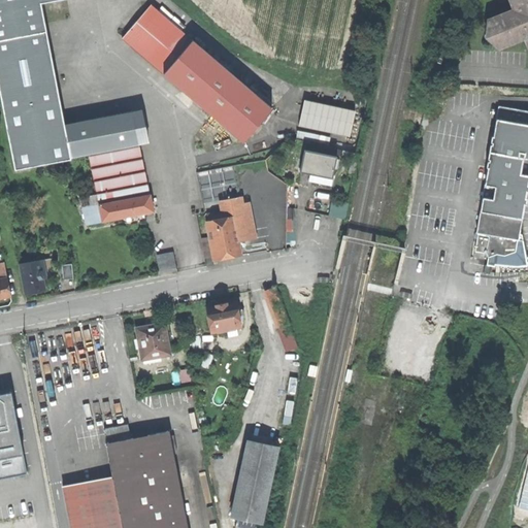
[(0,0),(0,41),(47,32),(42,4),(62,0),(0,0)]
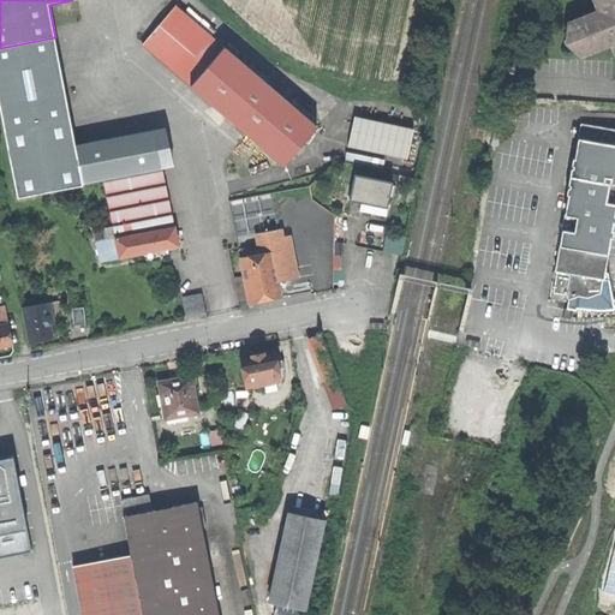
[(614,51),(614,0),(595,0),(598,10),(568,22),(581,55),(611,43),(614,51)]
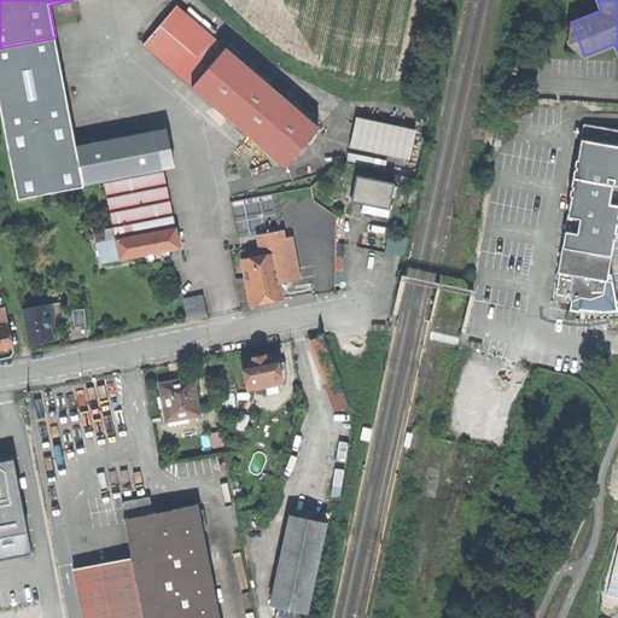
[(144,46),(192,87),(226,47),(178,6),(144,46)]
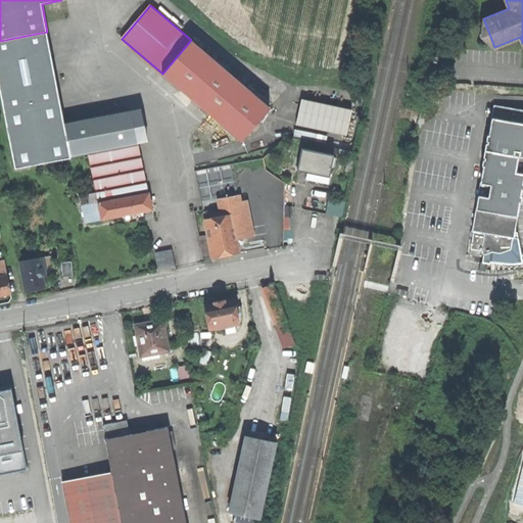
[(74,158),(73,156),(66,124),(64,125),(47,32),(0,41),(0,87),(16,170),(74,158)]
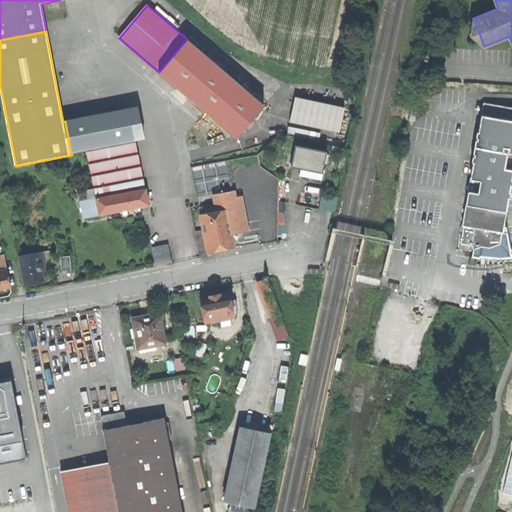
[(195,37),(190,42),(264,106),(269,101),(195,37)]
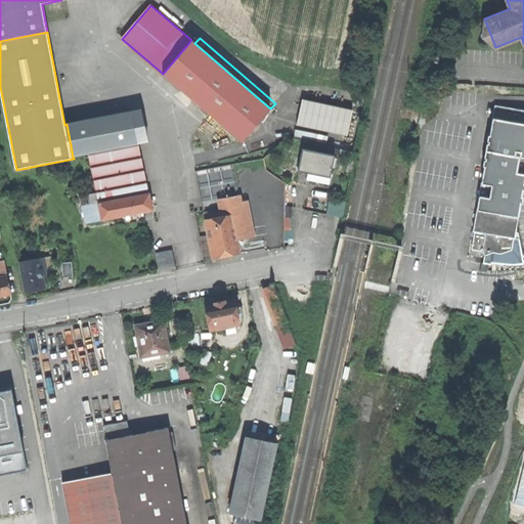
[(194,43),(191,40),(163,74),(242,141),(270,108),(194,43)]
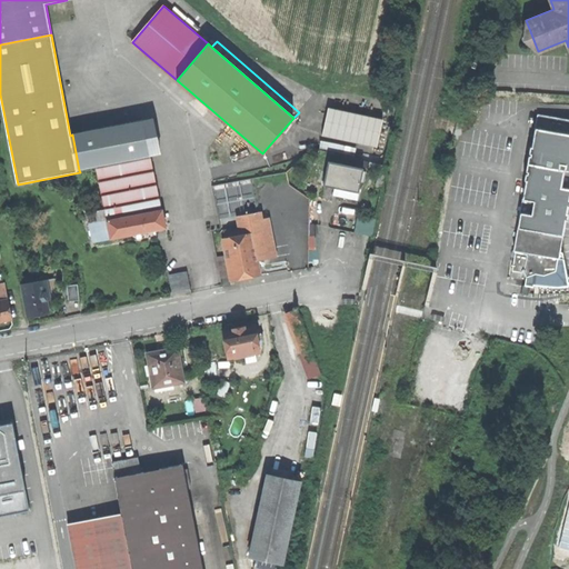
[(378,146),(385,117),(328,106),(322,135),(378,146)]
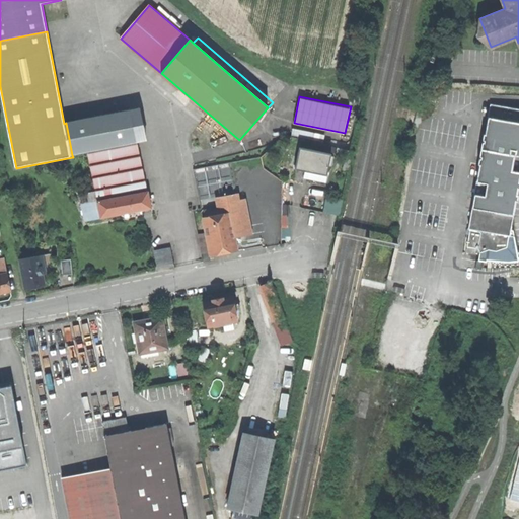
[(478,247),(482,252),(490,250),(497,250),(509,246),(512,229),(518,194),(518,108),(494,104),(470,227),(473,228),(469,246),(478,247)]
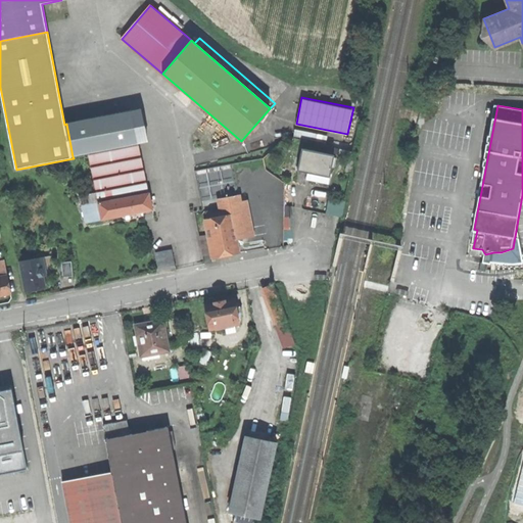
[(73,156),(90,153),(138,144),(132,111),(66,124),(73,156)]
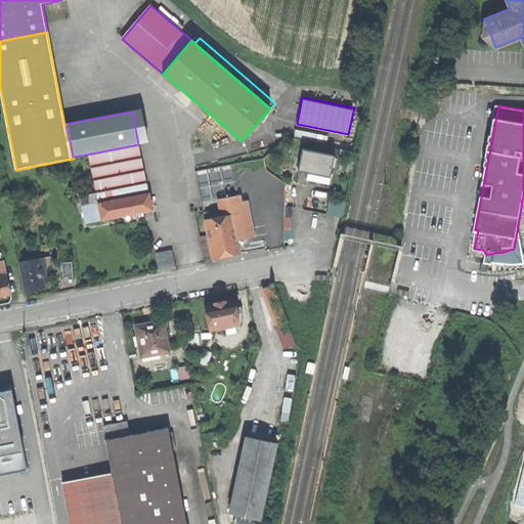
[(100,204),(103,220),(124,216),(124,218),(127,220),(131,219),(133,216),(132,214),(138,213),(153,210),(138,144),(90,154),(100,204)]
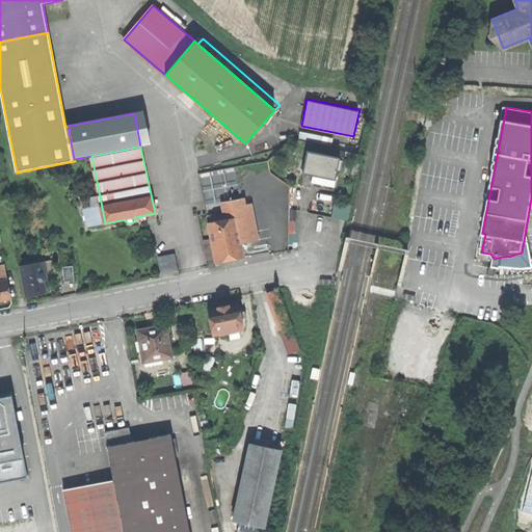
[(320,175),(337,179),(341,157),(310,150),(306,171),(320,175)]
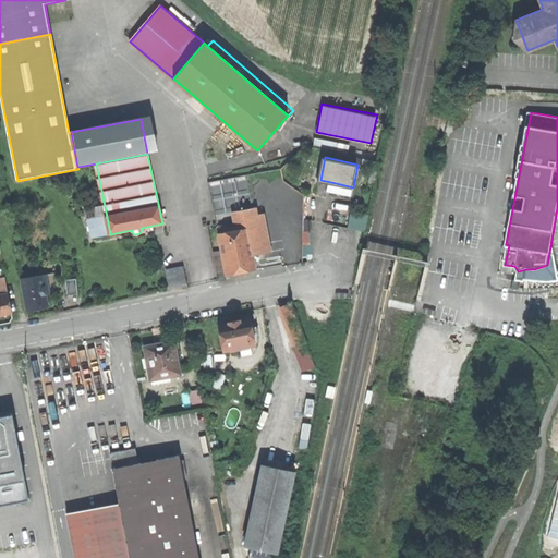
[(242,183),(247,210),(256,208),(251,181),(242,183)]
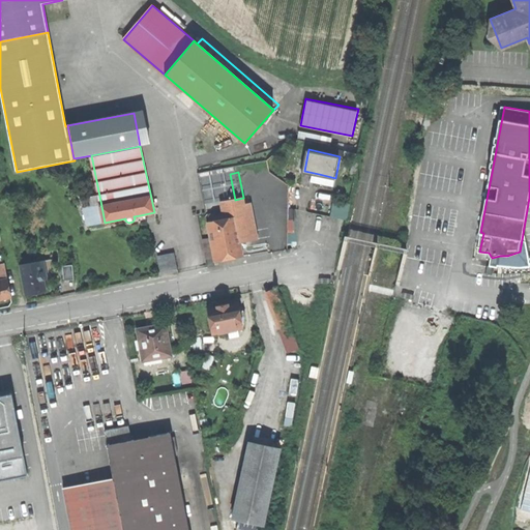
[(223,202),(226,218),(227,221),(236,219),(240,243),(258,239),(251,203),(245,205),(243,198),(235,200),(223,202)]
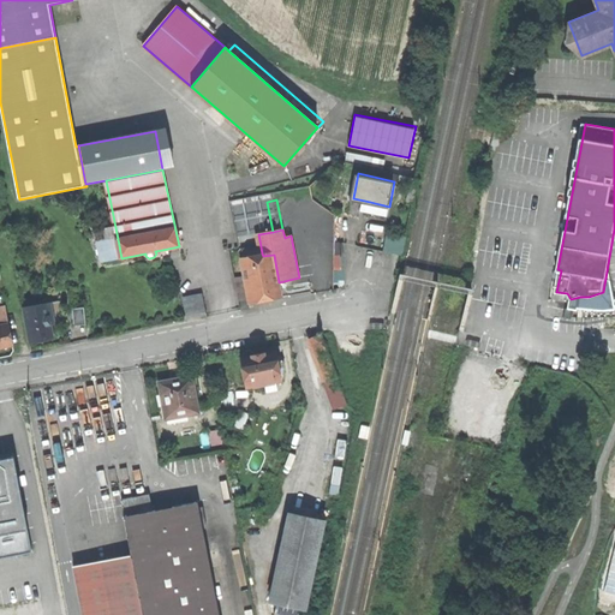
[(102,262),(121,258),(118,239),(99,243),(102,262)]
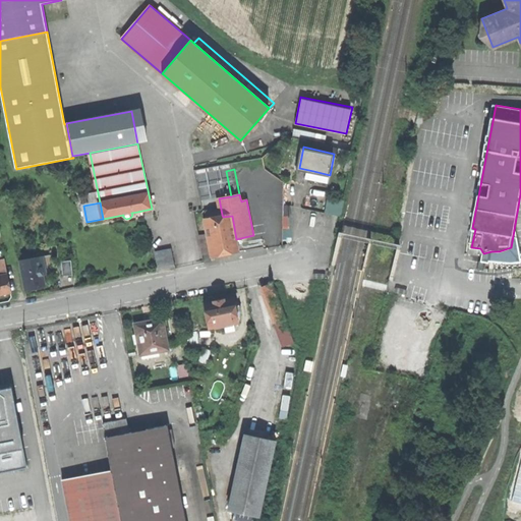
[(209,237),(213,257),(225,254),(239,252),(236,239),(232,216),(223,217),(222,215),(214,216),(215,219),(206,221),(209,237)]
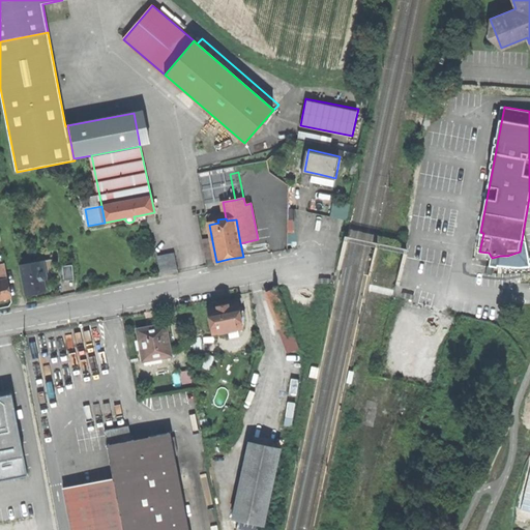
[(529,257),(526,235),(523,234),(520,252),(507,256),(500,256),(492,258),(491,265),(499,266),(499,264),(506,266),(516,266),(520,265),(521,267),(529,265),(529,257)]
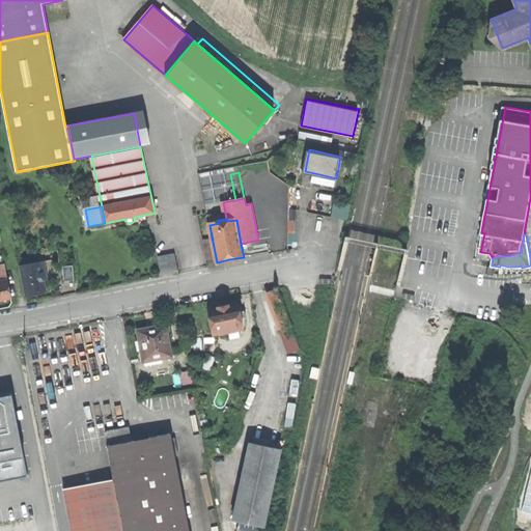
[(208,263),(217,262),(213,242),(204,244),(208,263)]
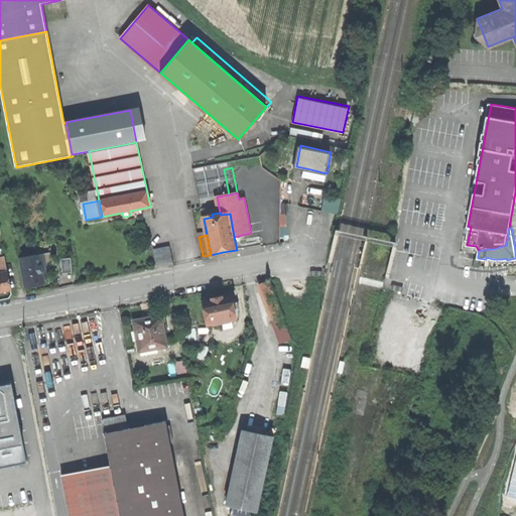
[(157,252),(159,267),(173,264),(171,250),(157,252)]
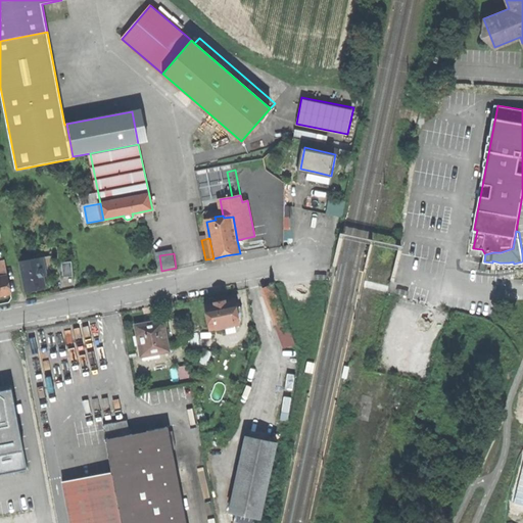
[(51,257),(40,259),(43,276),(50,275),(49,270),(53,270),(51,257)]
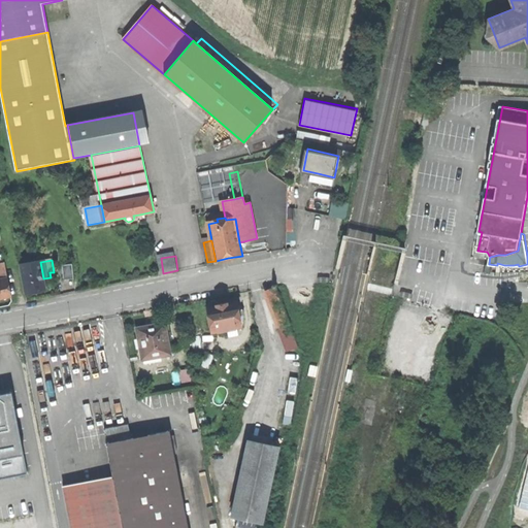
[(21,265),(27,294),(36,293),(45,291),(43,278),(40,262),(21,265)]
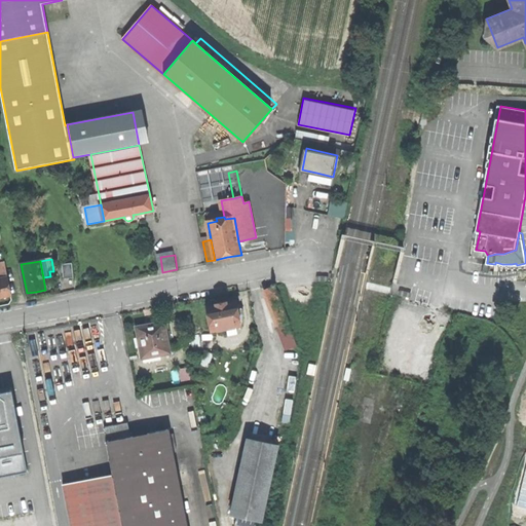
[(63,266),(65,280),(75,279),(73,265),(63,266)]
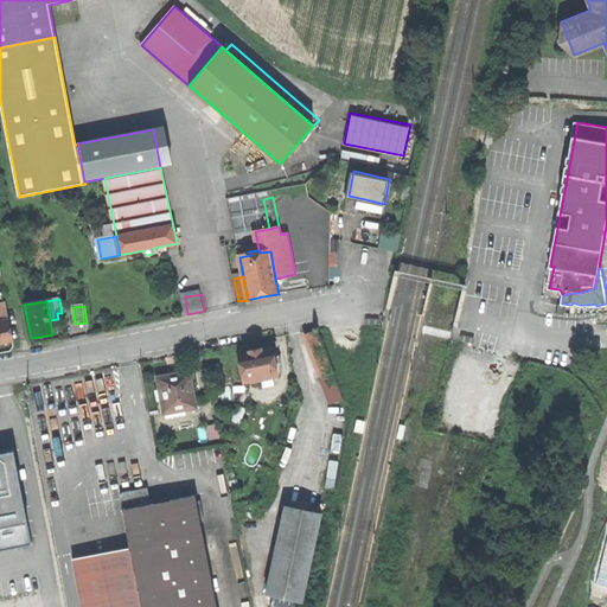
[(0,344),(13,342),(8,319),(0,320),(0,344)]
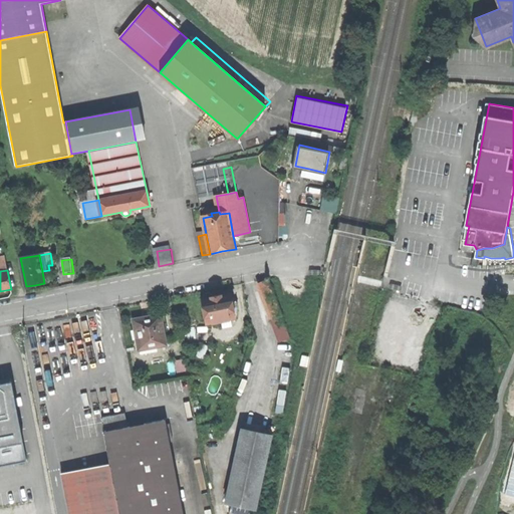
[(274,325),(283,322),(268,281),(259,284),(274,325)]
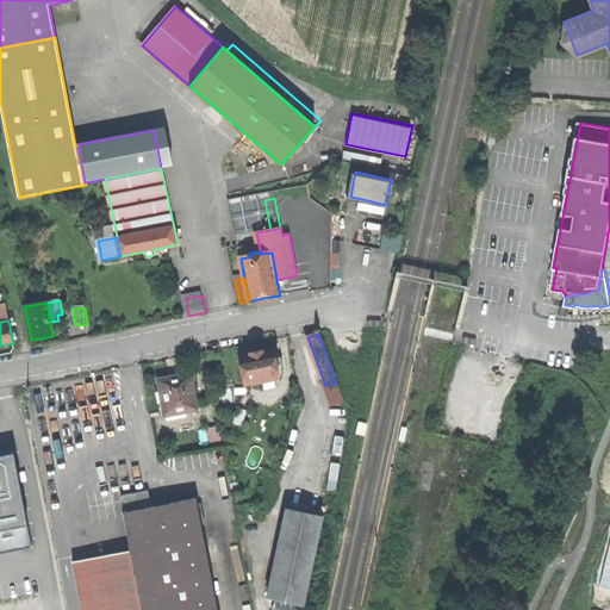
[(238,356),(244,385),(262,381),(274,379),(279,378),(273,349),(262,352),(253,353),(253,350),(249,348),(243,349),(242,353),(242,355),(238,356)]
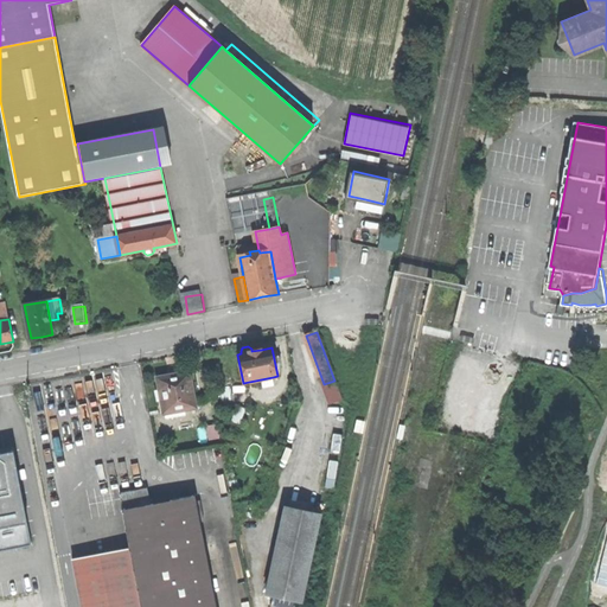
[(157,378),(164,414),(196,408),(189,371),(171,375),(157,378)]
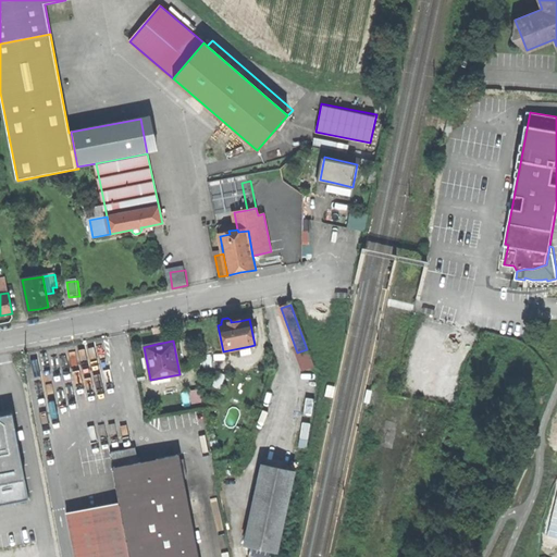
[(251,354),(250,346),(239,348),(242,356),(251,354)]
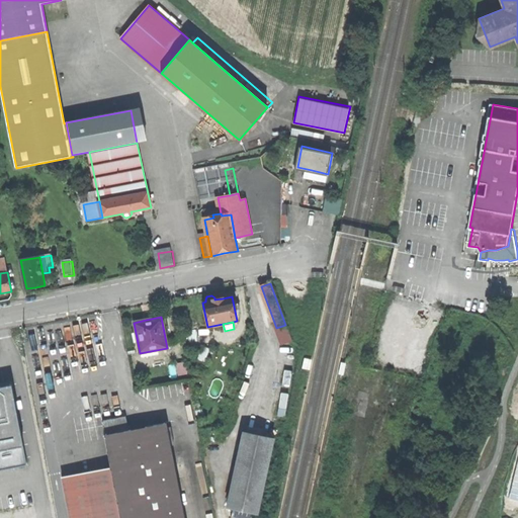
[(303,368),(311,369),(313,359),(305,357),(303,368)]
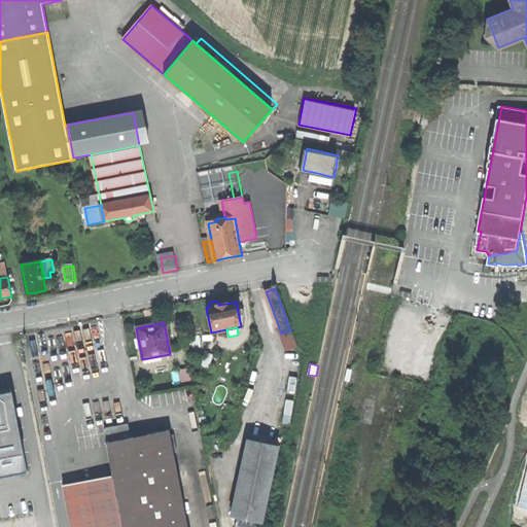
[(12,389),(0,390),(0,476),(27,471),(12,389)]
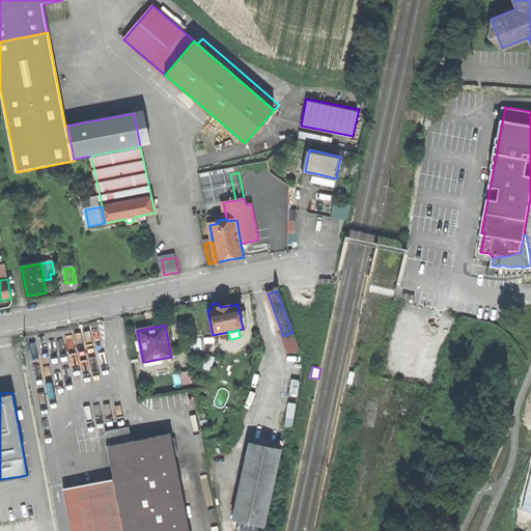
[(105,431),(108,446),(133,442),(130,427),(116,429),(105,431)]
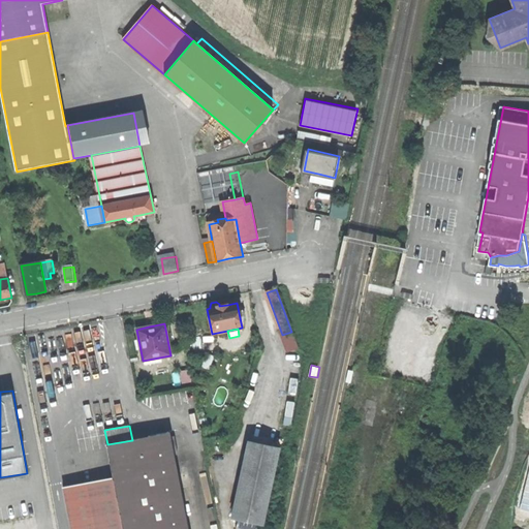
[(189,528),(175,455),(179,454),(176,436),(172,437),(170,433),(132,440),(107,444),(106,445),(113,479),(122,528),(189,528)]
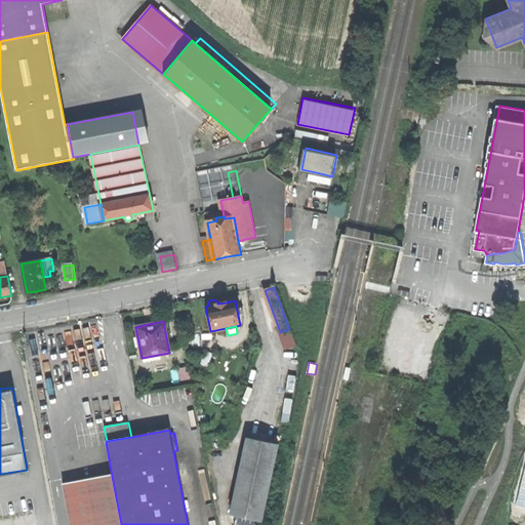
[(264,442),(247,439),(231,515),(261,521),(278,445),(264,442)]
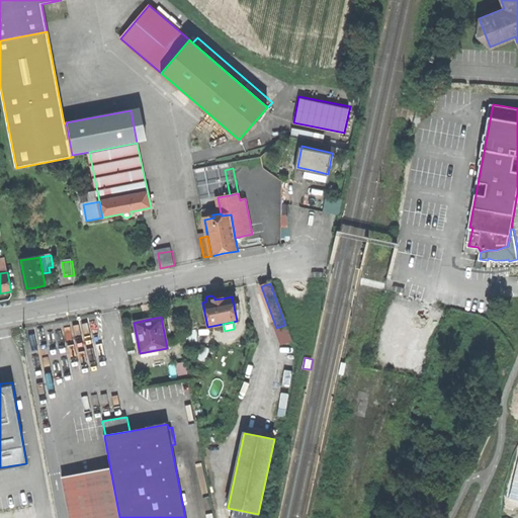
[(62,479),(69,517),(119,517),(110,469),(62,479)]
